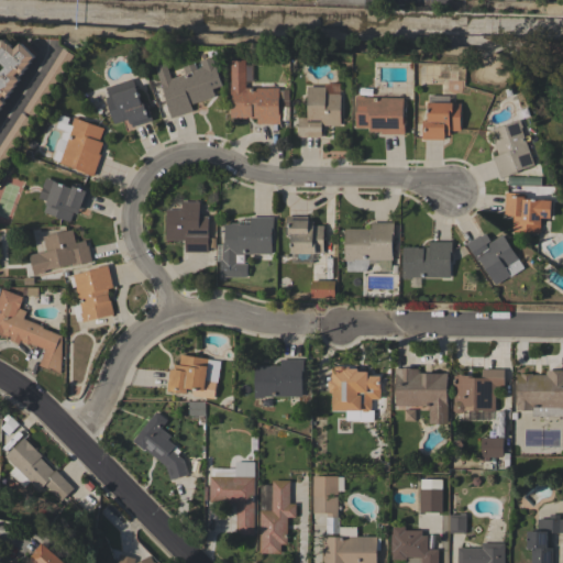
[(0,43),(1,43),(6,40),(9,43),(10,43),(17,48),(22,43),(36,56),(31,62),(32,62),(23,72),(24,73),(19,78),(21,79),(17,84),(18,86),(3,101),(6,102),(1,107),(2,109),(0,111),(0,43)]
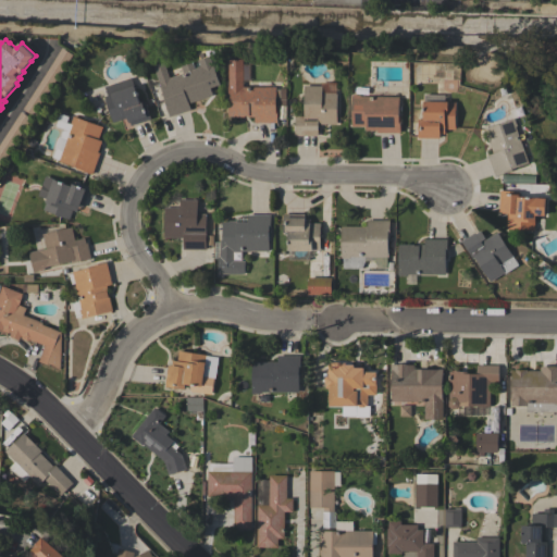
[(188,103),(190,109),(169,118),(162,99),(164,99),(153,66),(164,62),(170,78),(184,73),(182,65),(209,56),(219,85),(210,88),(212,95),(188,103)]
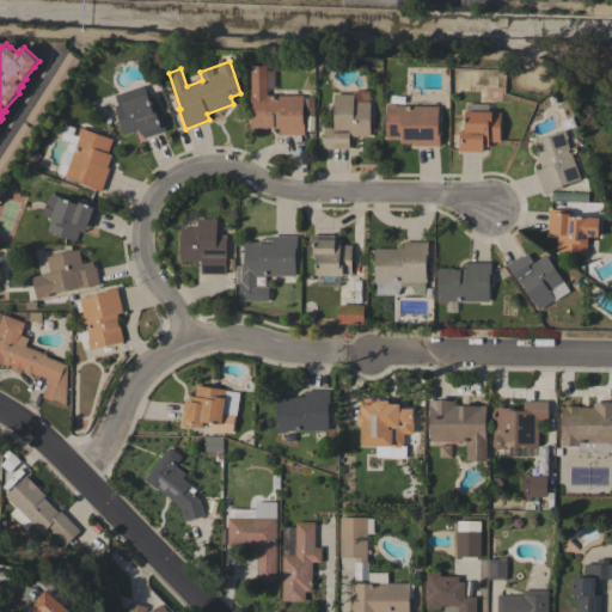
[(251,65),(267,65),(267,95),(303,96),(303,115),(304,115),(304,135),(279,134),(279,128),(250,128),(251,93),(251,65)]
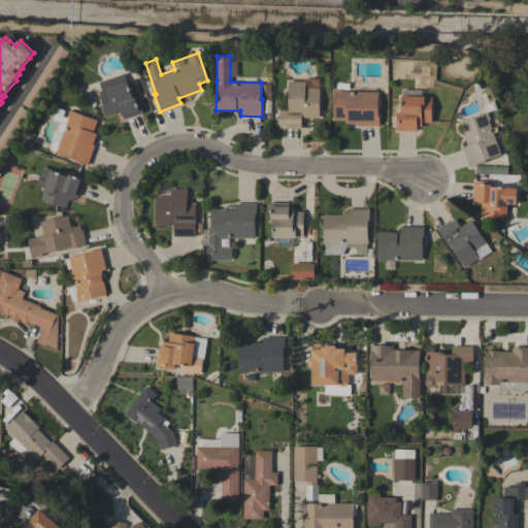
[(125,73),(132,97),(137,95),(142,112),(124,120),(121,111),(106,116),(98,92),(102,91),(99,81),(125,73)]
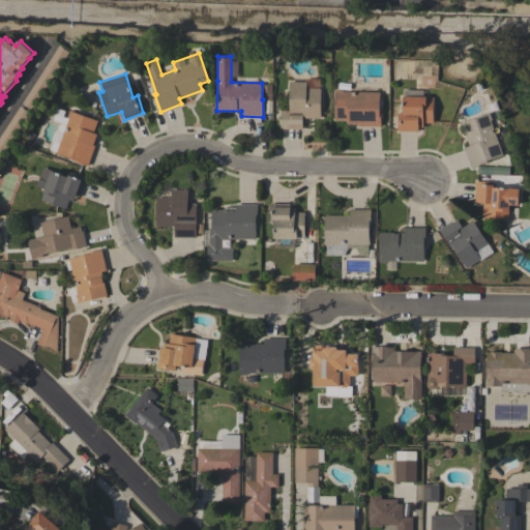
[(320,118),(302,118),(302,129),(280,128),(281,110),(289,110),(289,81),(306,82),(306,89),(321,89),(320,118)]
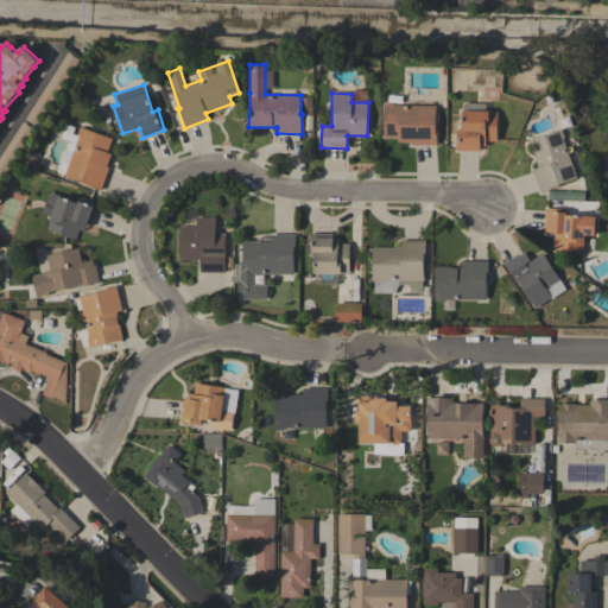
[(435,106),(435,126),(437,126),(436,145),(411,145),(411,143),(398,141),(398,138),(384,138),(384,102),(393,102),(393,105),(435,106)]
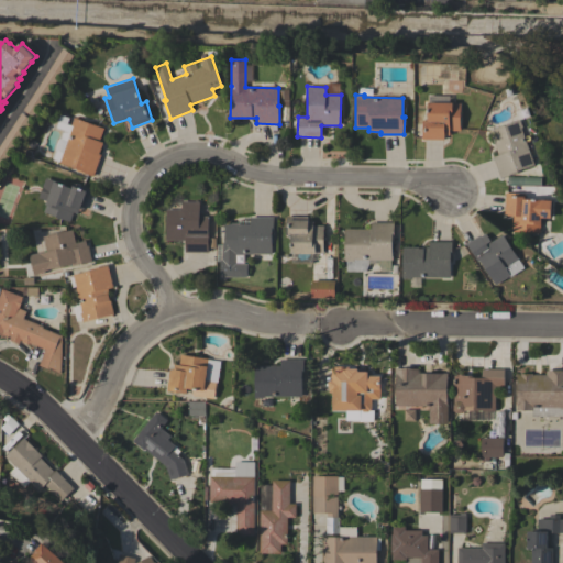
[(460,131),(450,131),(450,135),(444,135),(444,140),(422,140),(422,120),(428,120),(428,102),(452,102),(452,103),(460,103),(460,131)]
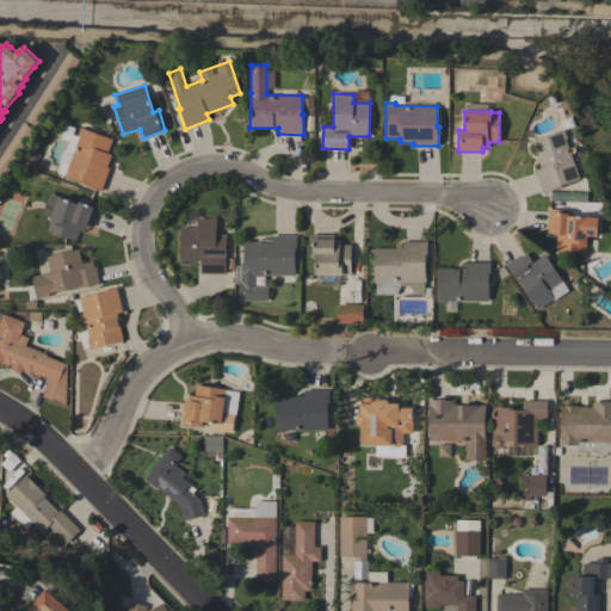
[(112,139),(107,153),(111,154),(106,167),(110,167),(102,191),(82,185),(84,184),(65,177),(65,176),(57,173),(61,164),(68,166),(75,148),(68,146),(72,134),(76,136),(80,127),(112,139)]
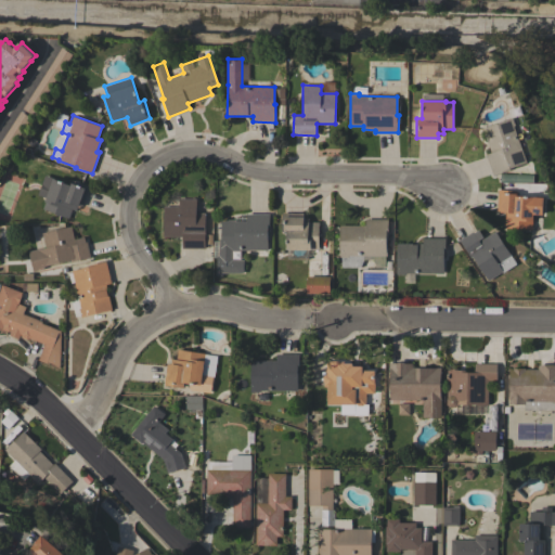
[(531,159),(526,162),(526,163),(510,168),(510,170),(493,176),(486,154),(491,153),(482,128),(516,116),(531,159)]
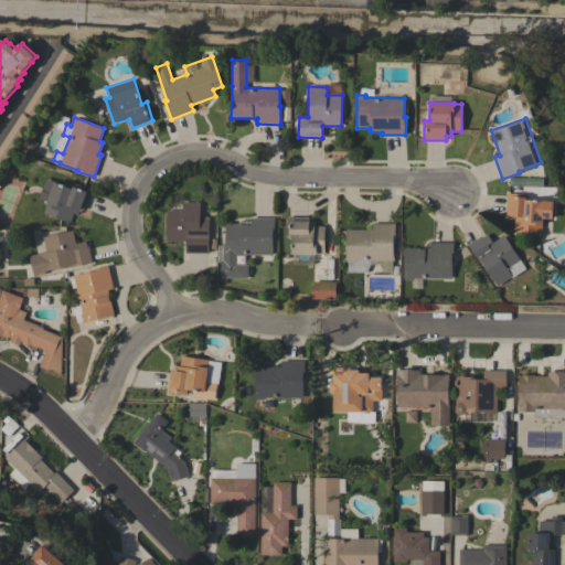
[(48,202),(39,199),(45,178),(72,188),(73,183),(92,190),(84,210),(80,209),(77,214),(73,213),(70,222),(44,213),(48,202)]
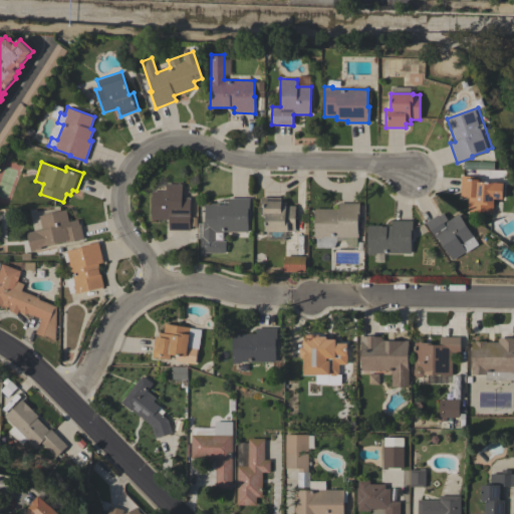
[(468,211),(468,197),(464,197),(464,196),(460,196),(461,176),(479,176),(478,182),(503,183),(502,199),(494,199),(494,205),(493,205),(493,212),(468,211)]
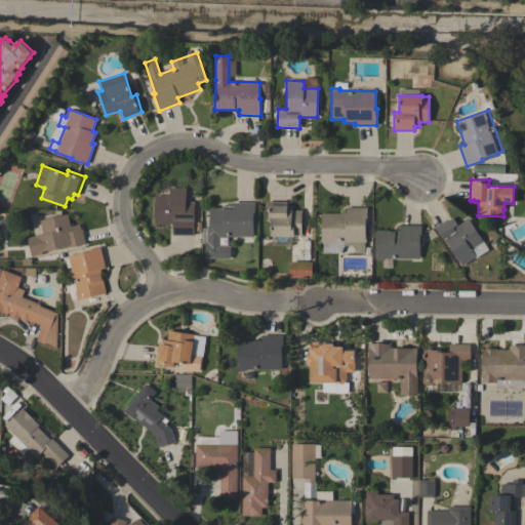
[(194,235),(172,235),(172,224),(155,224),(155,195),(169,195),(169,188),(186,188),(186,201),(194,201),(194,235)]
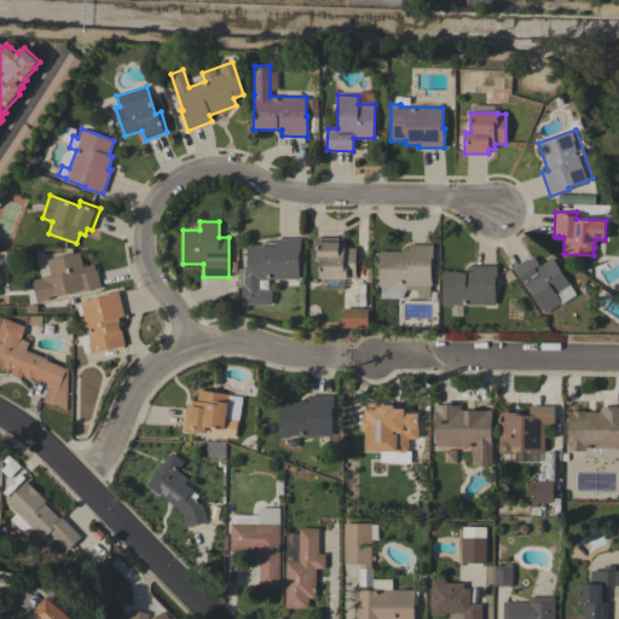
[(337,238),(337,247),(356,248),(356,278),(319,278),(319,258),(314,258),(314,237),(337,238)]
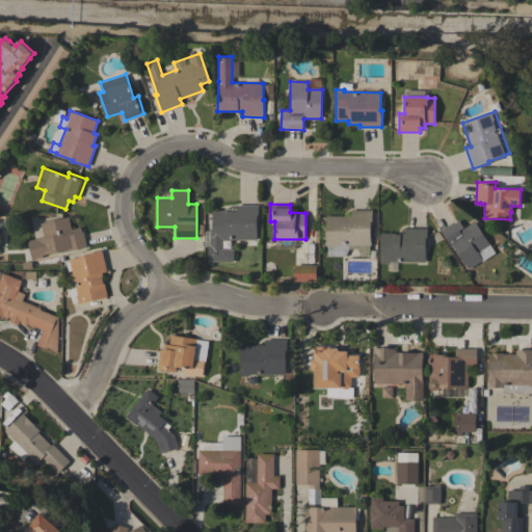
[(222,248),(233,248),(233,262),(208,262),(208,245),(210,245),(210,230),(212,230),(212,211),(227,211),(227,212),(237,212),(237,205),(259,205),(259,222),(257,222),(257,240),(222,240),(222,248)]
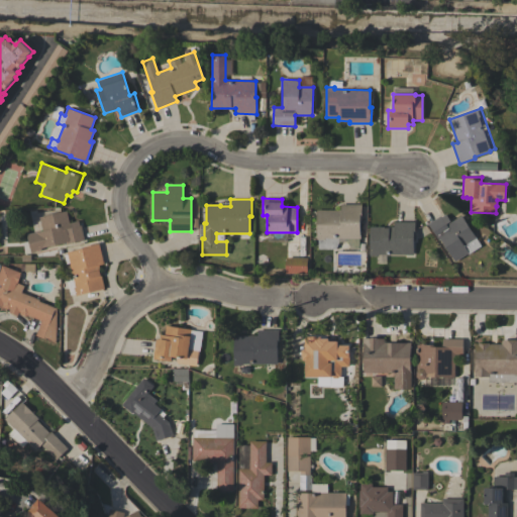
[(318,248),(318,239),(316,239),(316,209),(340,210),(340,204),(362,204),(362,221),(360,221),(359,238),(338,238),(338,242),(335,249),(318,248)]
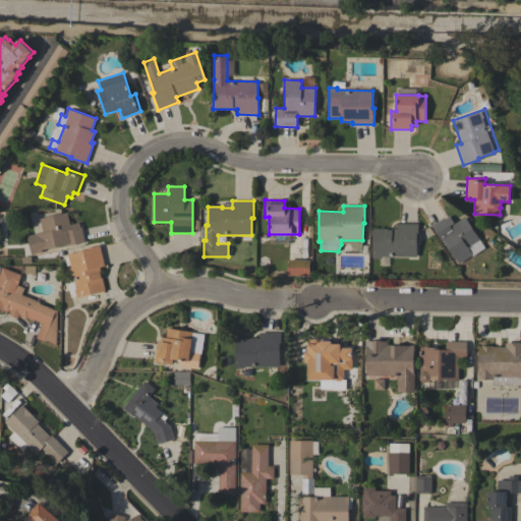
[(42,252),(31,255),(26,236),(43,232),(40,219),(67,212),(69,225),(78,223),(79,227),(81,227),(84,241),(66,246),(66,244),(42,250),(42,252)]
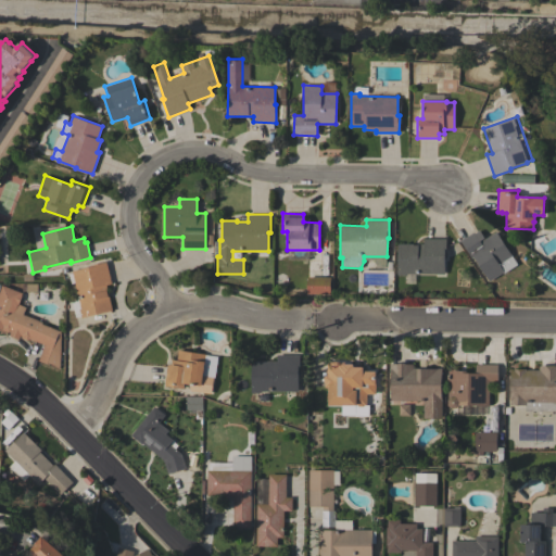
[(518,264),(504,274),(503,273),(489,281),(474,256),(471,257),(460,240),(474,231),(475,232),(479,230),(484,239),(496,231),(518,264)]
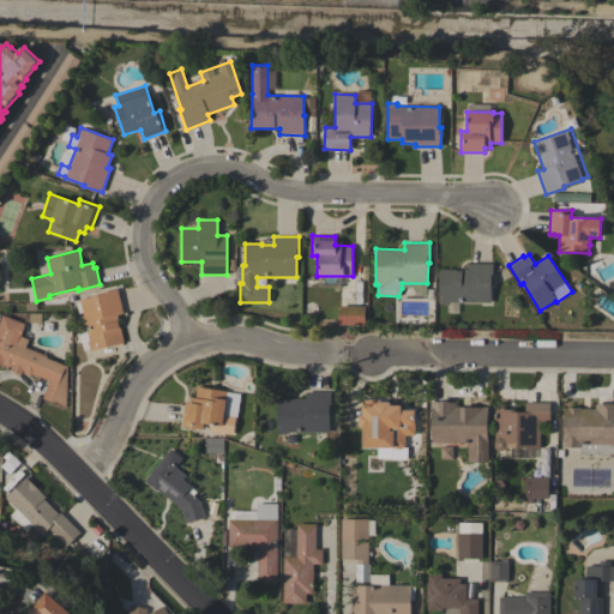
[(493,264),(493,276),(491,276),(491,302),(449,302),(449,304),(439,304),(439,269),(456,269),(456,270),(459,270),(459,269),(468,269),(468,263),(493,264)]
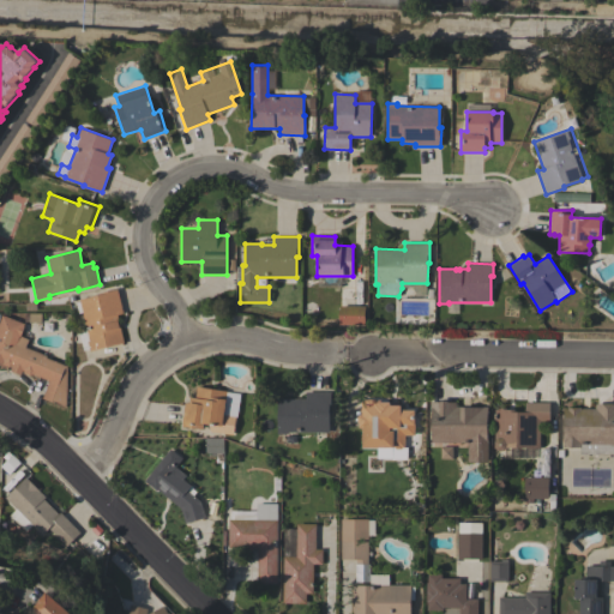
[(79,300),(100,295),(100,293),(118,289),(124,313),(118,315),(124,343),(90,350),(88,342),(89,341),(79,300)]
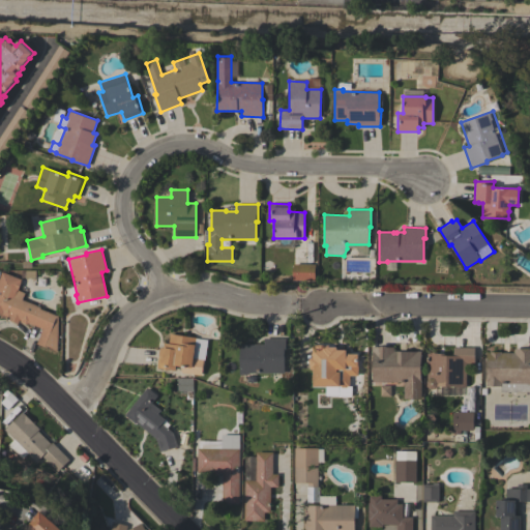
[(316,264),(315,281),(293,280),(293,264),(316,264)]
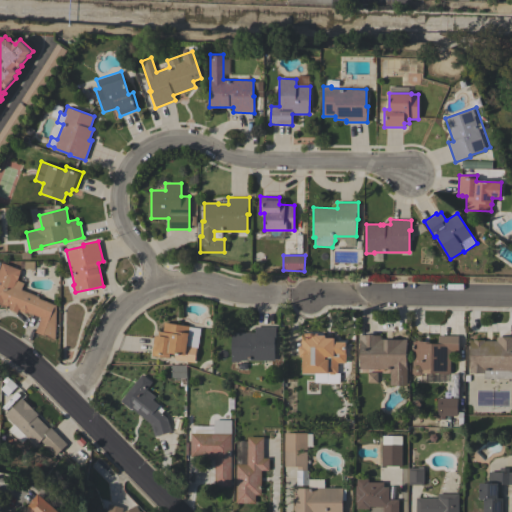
[(39,296),(38,298),(56,305),(54,340),(35,332),(41,317),(27,312),(25,313),(20,311),(19,308),(17,313),(9,309),(10,305),(8,306),(0,302),(0,268),(2,263),(20,270),(19,272),(20,272),(17,280),(24,283),(21,289),(39,296)]
